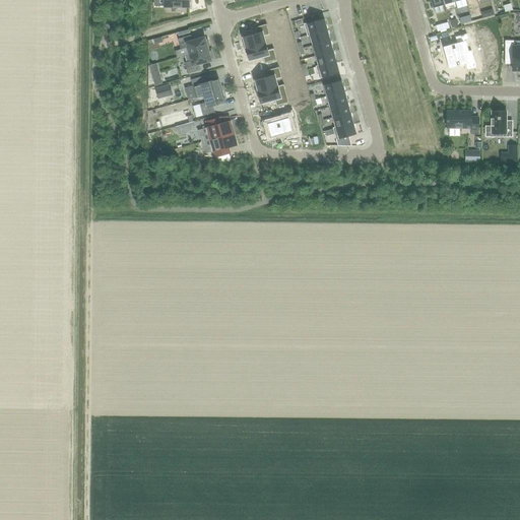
[(324,19),(305,24),(308,36),(310,36),(310,35),(327,30),(324,19)]
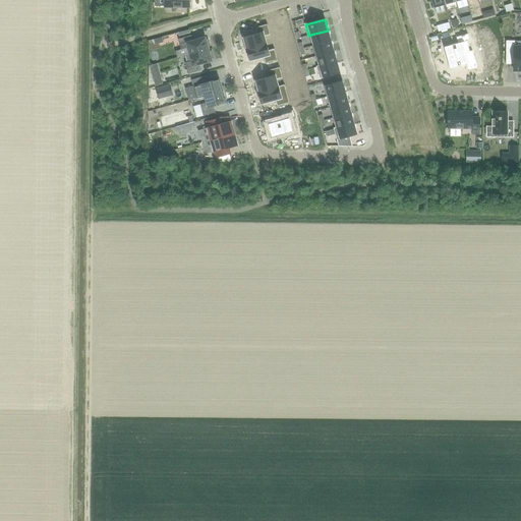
[(256,34),(243,38),(246,50),(267,44),(265,38),(271,36),(268,24),(254,27),(256,34)]
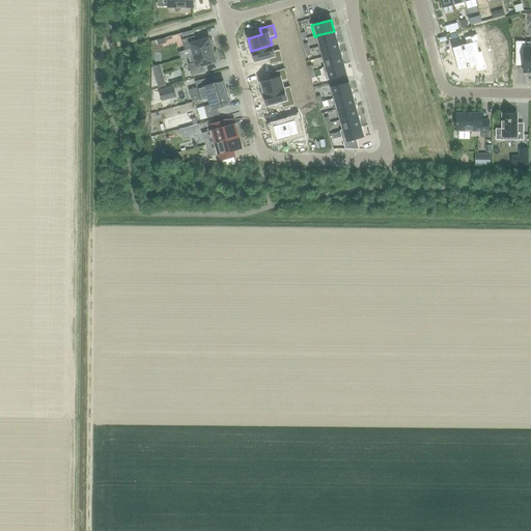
[(334,31),(316,35),(316,36),(319,47),(337,42),(334,31)]
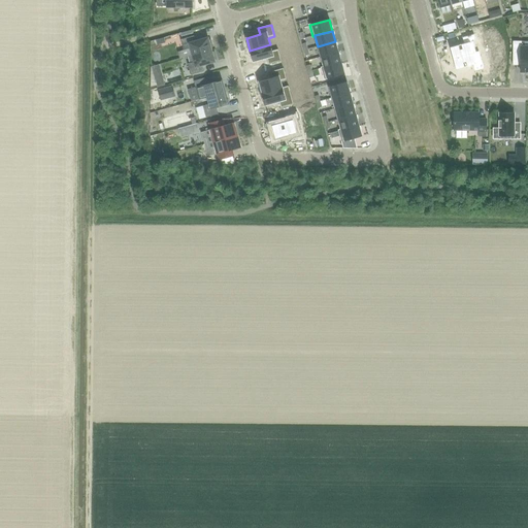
[(466,43),(452,47),(455,59),(479,53),(475,41),(479,41),(476,34),(464,38),(466,43)]
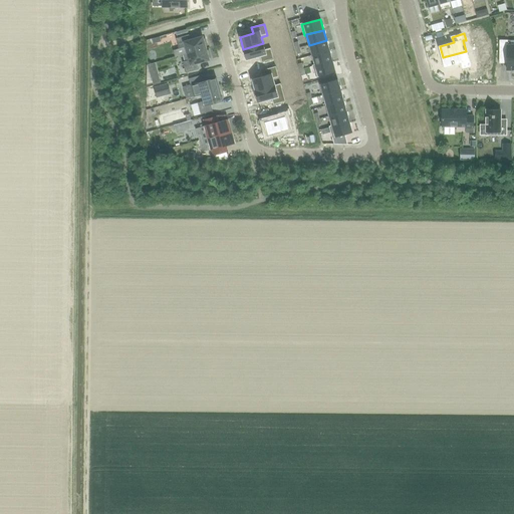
[(153,35),(145,38),(149,48),(157,45),(153,35)]
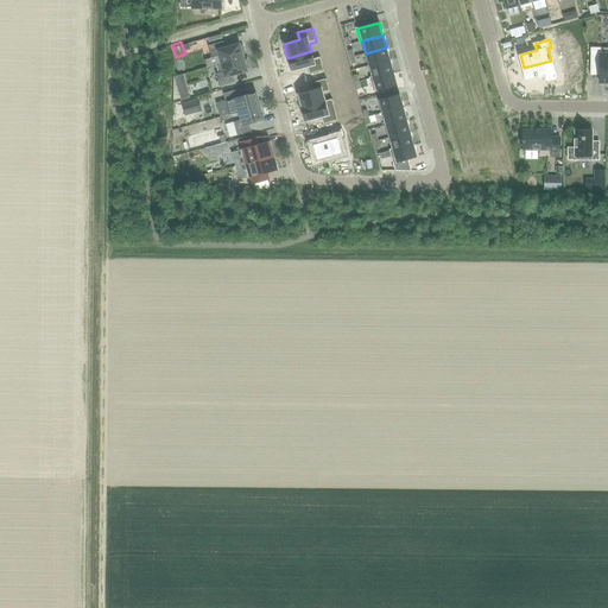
[(223,42),(208,46),(211,58),(219,56),(221,64),(244,57),(242,55),(245,54),(242,46),(240,48),(239,44),(225,48),(223,42)]
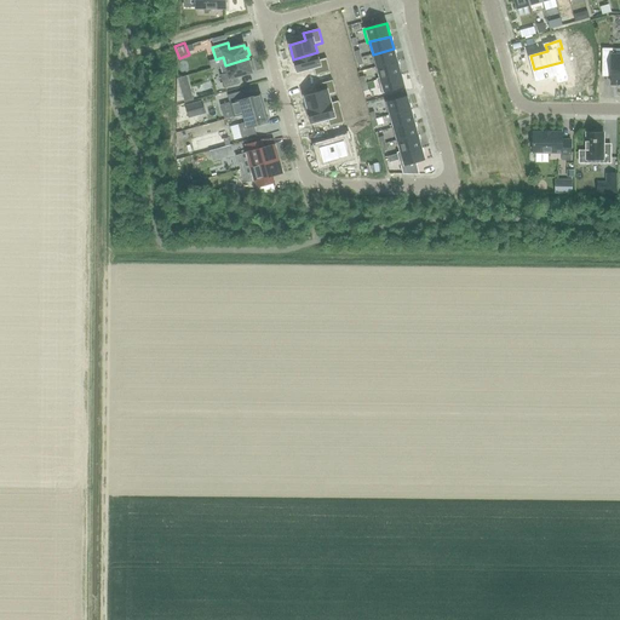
[(394,49),(373,55),(377,67),(397,61),(394,49)]
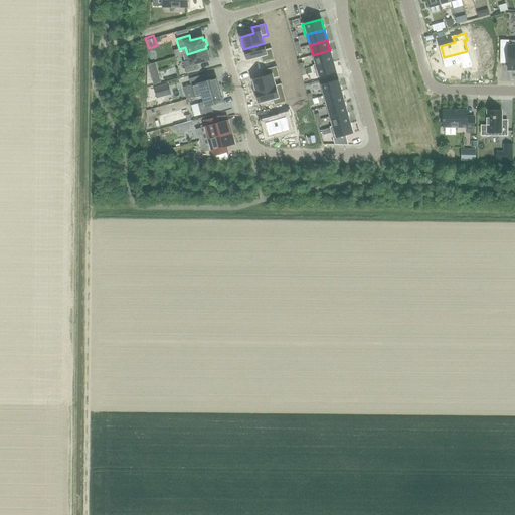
[(500,40),(500,57),(508,57),(507,70),(514,69),(514,45),(508,46),(508,40),(500,40)]
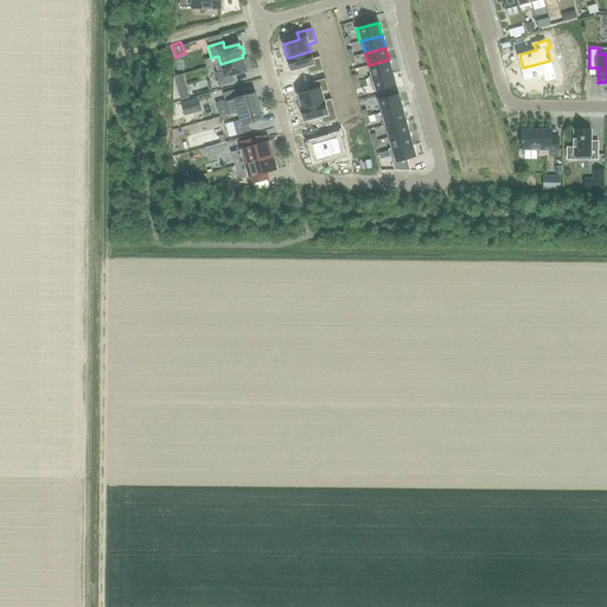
[(311,51),(287,58),(292,71),(307,66),(308,74),(323,70),(319,57),(312,59),(311,51)]
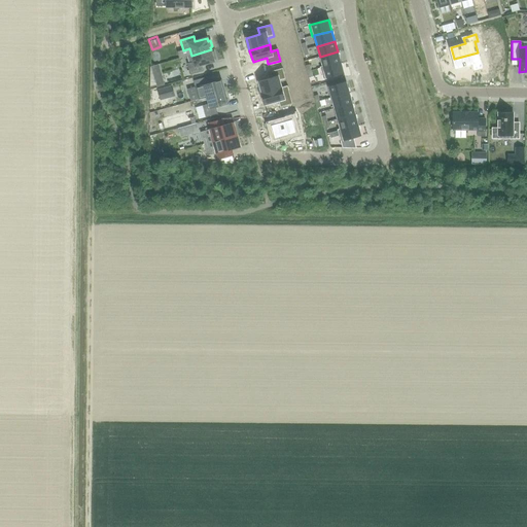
[(194,62),(186,64),(189,75),(203,71),(202,65),(214,62),(213,59),(215,59),(213,53),(211,53),(211,49),(191,56),(194,62)]
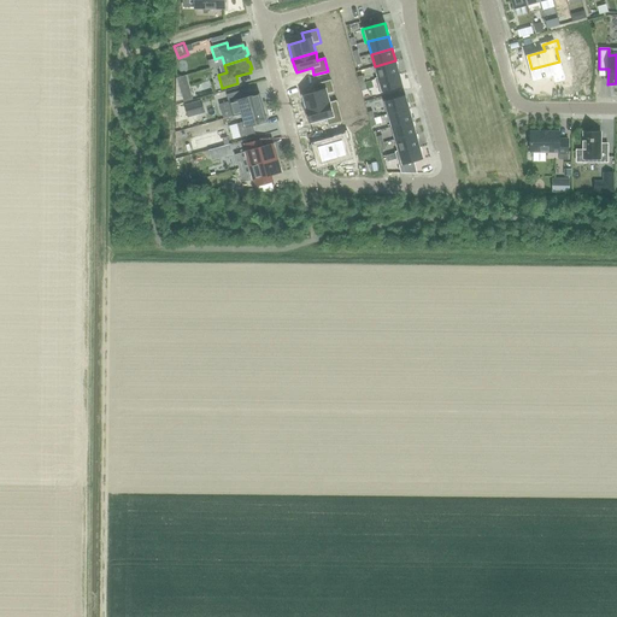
[(395,60),(375,66),(378,78),(378,80),(399,74),(395,60)]
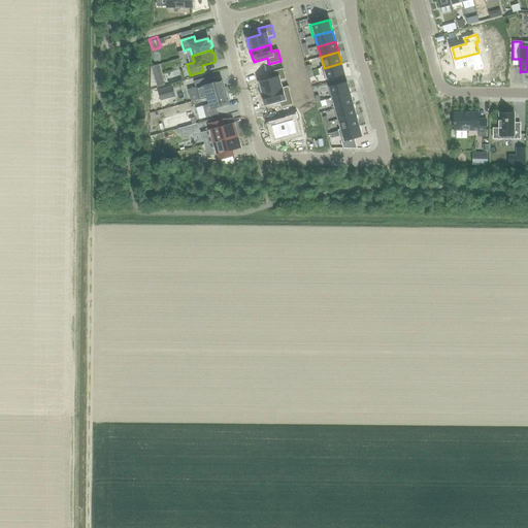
[(479,53),(455,59),(458,70),(474,66),(476,72),(484,70),(479,53)]
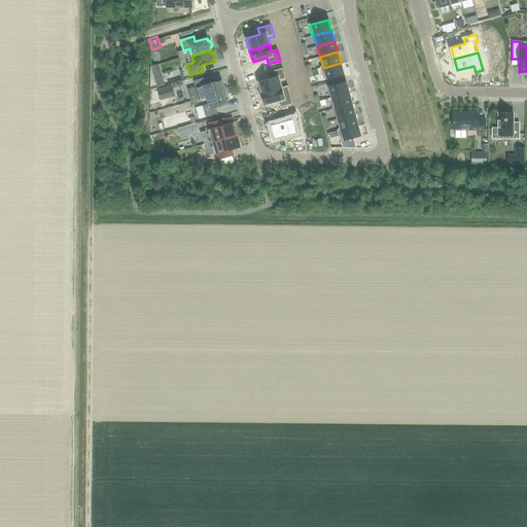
[(323,67),(320,68),(323,79),(344,74),(341,63),(323,68),(323,67)]
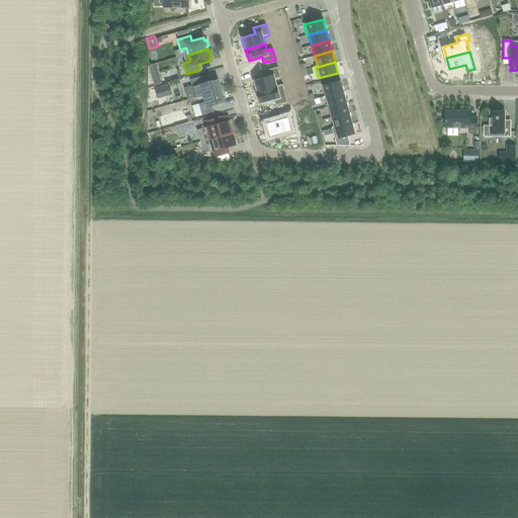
[(267,77),(254,80),(257,92),(276,86),(275,80),(281,78),(277,67),(265,71),(267,77)]
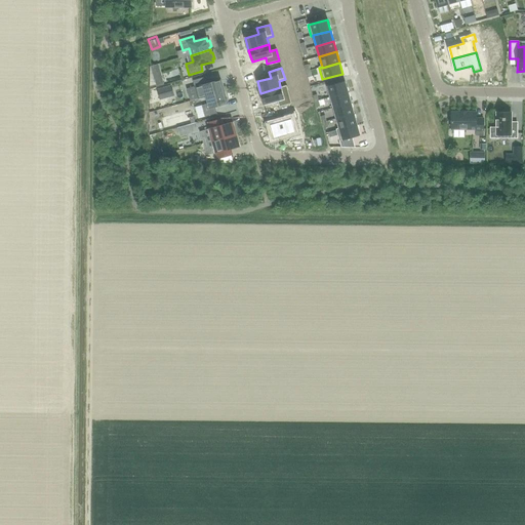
[(161,73),(152,76),(156,86),(165,82),(161,73)]
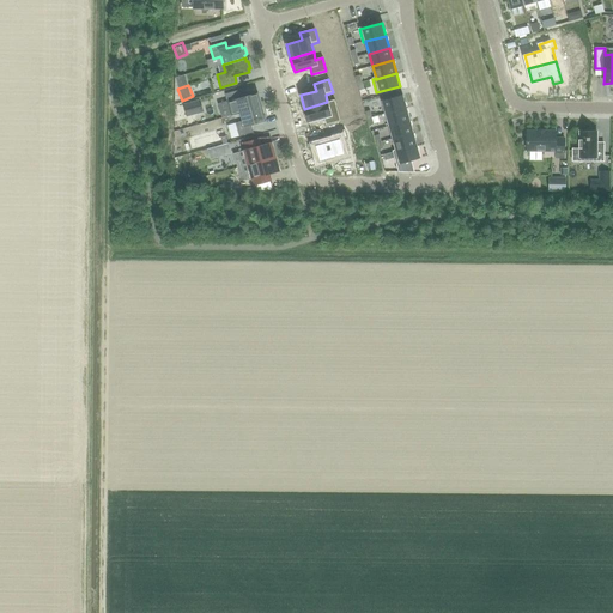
[(241,90),(225,95),(229,108),(231,116),(241,114),(241,113),(261,108),(258,93),(243,97),(241,90)]
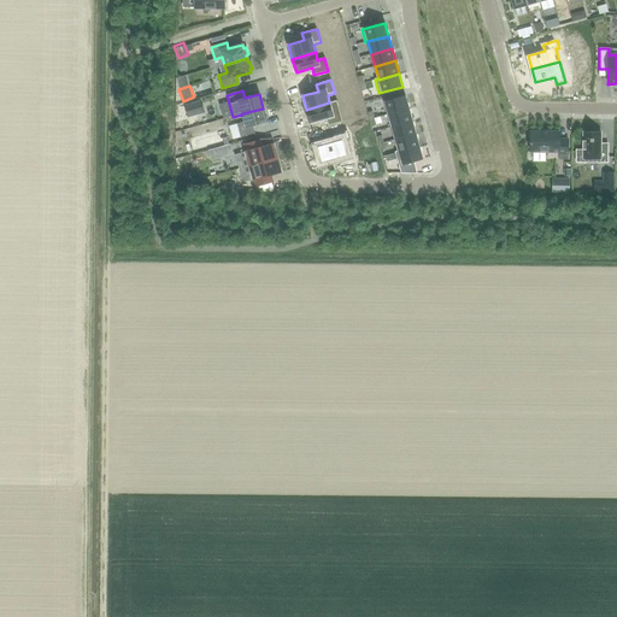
[(405,95),(385,101),(388,115),(409,109),(405,95)]
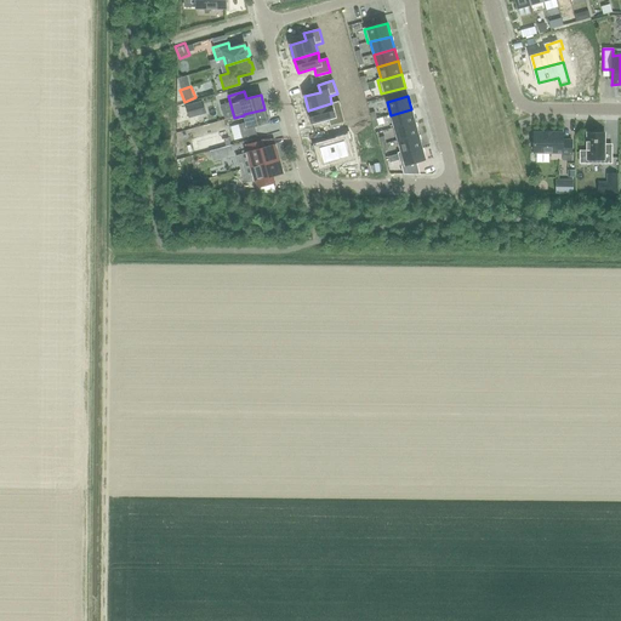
[(331,103),(308,110),(312,124),(328,120),(330,127),(345,123),(339,101),(331,103)]
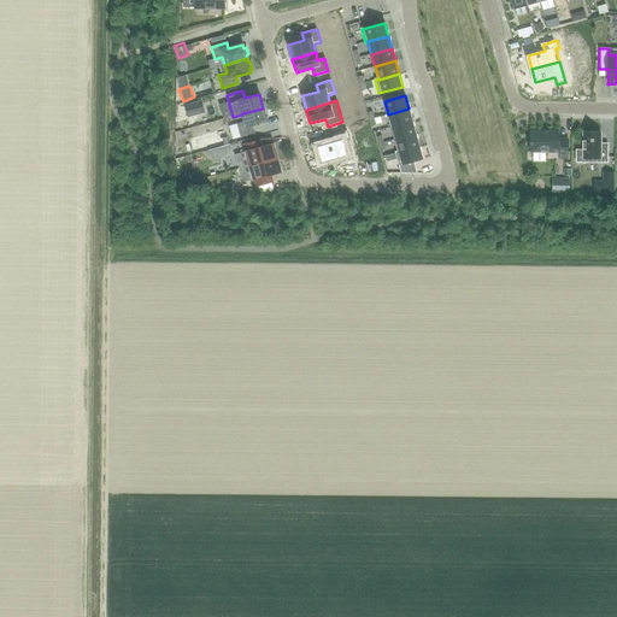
[(245,122),(236,124),(240,137),(254,134),(252,125),(266,122),(263,109),(242,113),(242,115),(245,122)]
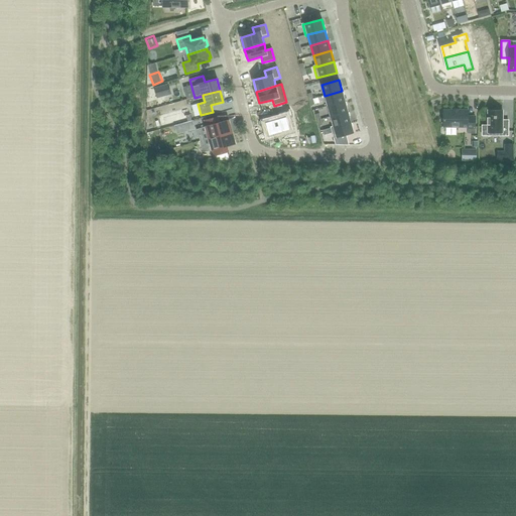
[(342,91),(325,96),(328,106),(345,102),(342,91)]
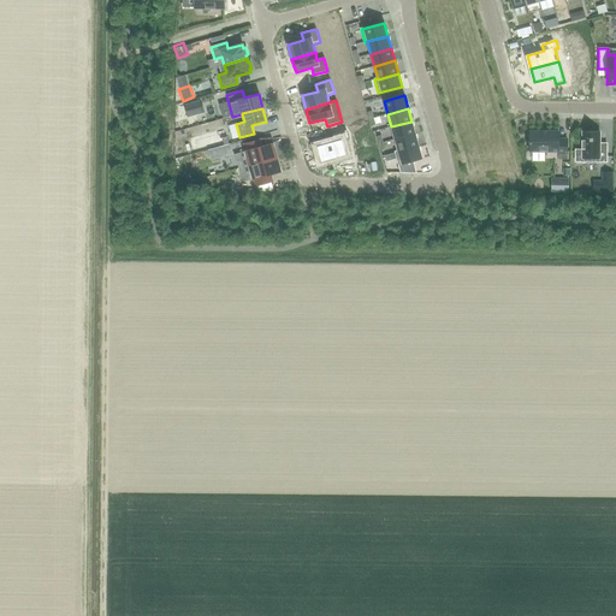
[(412,122),(391,126),(395,140),(415,134),(412,122)]
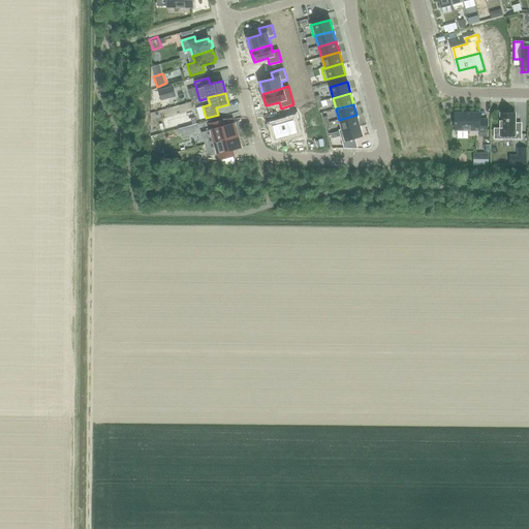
[(286,122),(272,126),(275,139),(298,133),(293,121),(299,119),(298,113),(284,116),(286,122)]
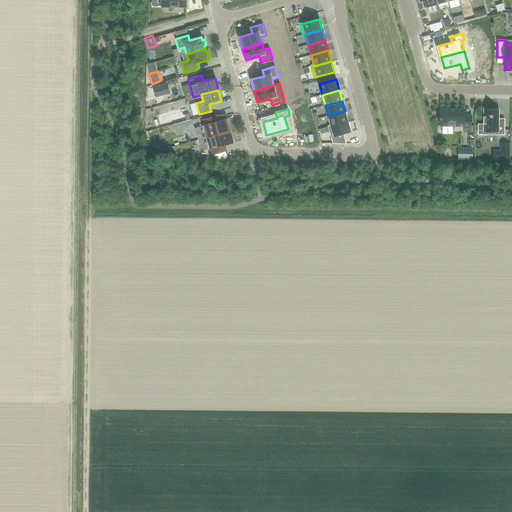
[(440,109),(440,126),(463,126),(463,132),(471,132),(471,115),(464,115),(464,109),(456,109),(448,109),(440,109)]
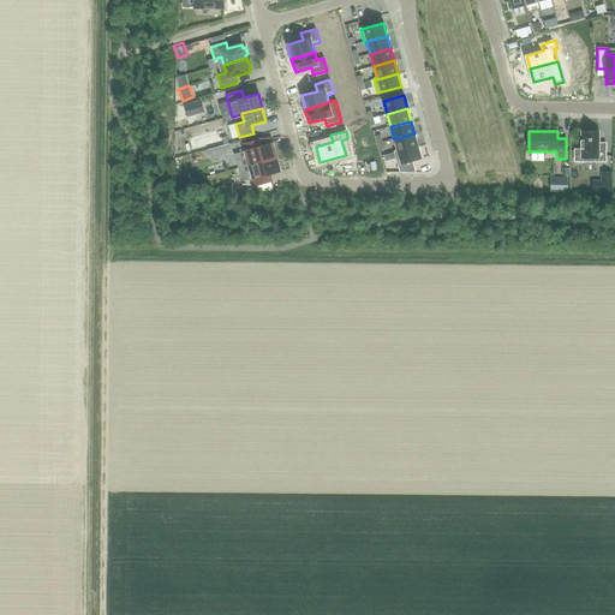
[(574,150),(574,162),(605,162),(605,148),(598,148),(598,132),(581,132),(581,141),(581,149),(581,150),(574,150)]
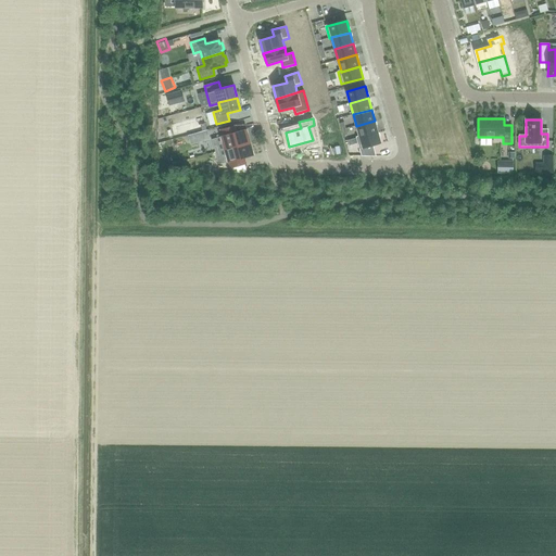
[(375,121),(356,126),(359,137),(378,131),(375,121)]
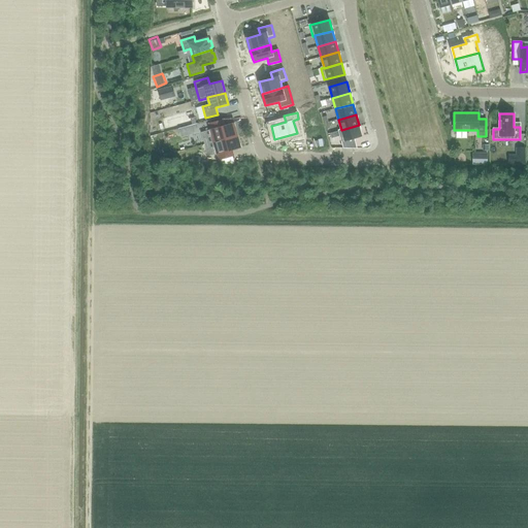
[(222,120),(208,124),(210,130),(213,142),(237,135),(234,123),(224,126),(222,120)]
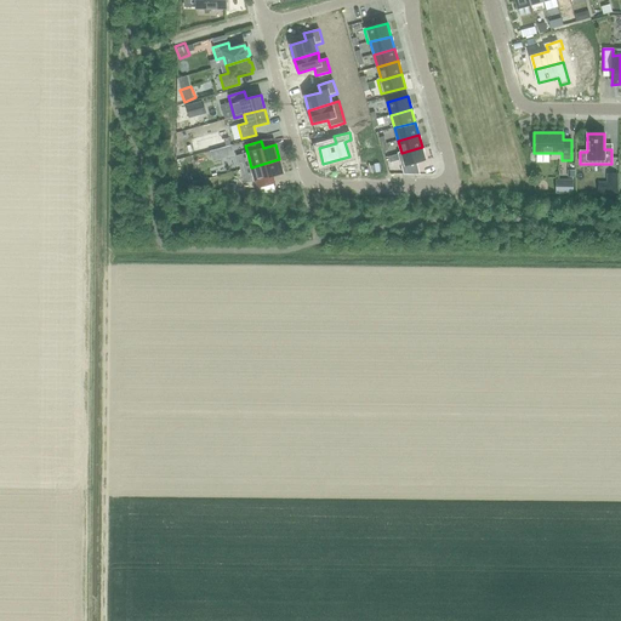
[(402,153),(398,153),(404,175),(419,175),(416,164),(426,160),(422,147),(402,153)]
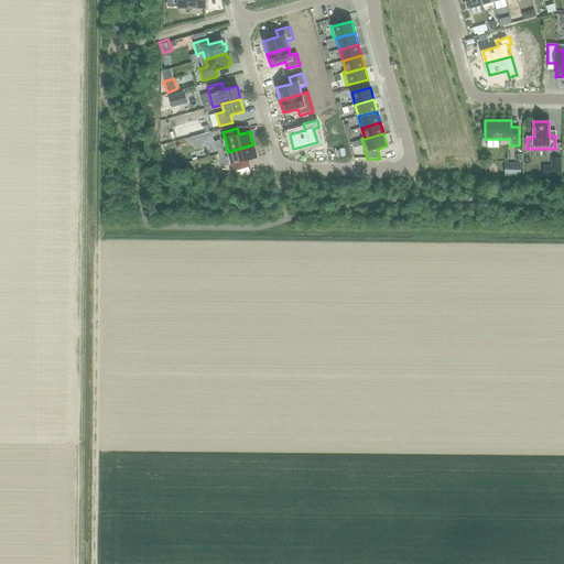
[(253,144),(228,152),(231,164),(232,164),(234,171),(248,166),(246,161),(257,158),(253,144)]
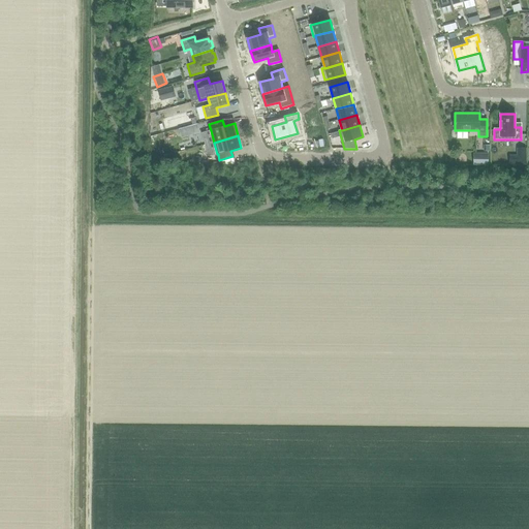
[(473,153),(473,164),(488,164),(488,153),(473,153)]
